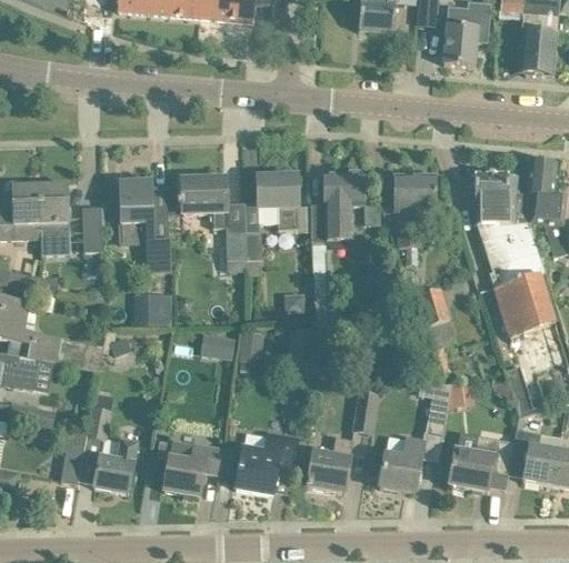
[(118,0),(118,10),(253,21),(255,0),(118,0)]
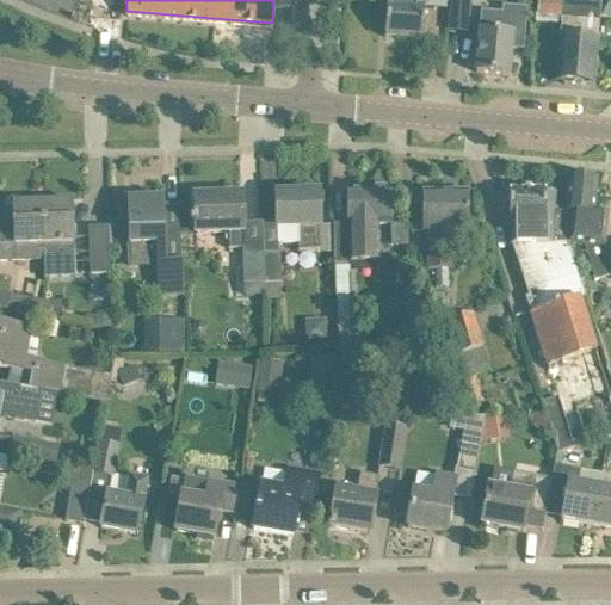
[(387,0),(384,32),(423,35),(425,7),(427,4),(446,5),(446,0),(405,0),(405,1),(387,0)]
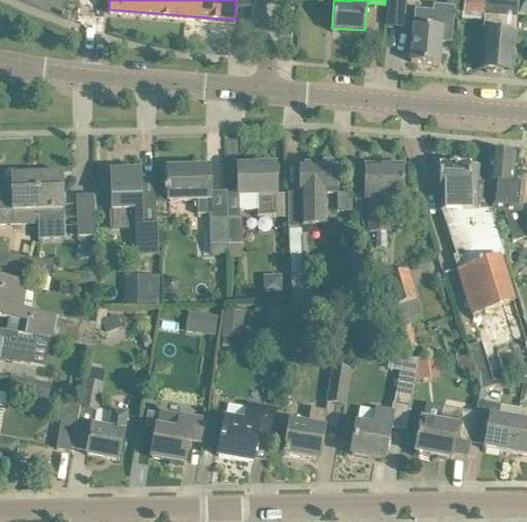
[(405,24),(406,0),(388,0),(386,23),(405,24)]
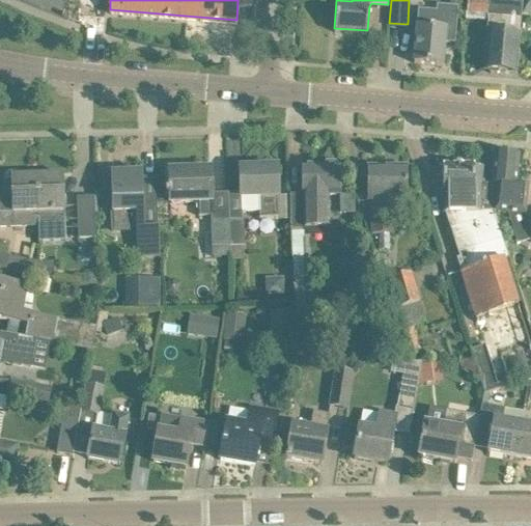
[(468,0),(467,10),(488,12),(490,12),(490,10),(488,10),(490,0),(468,0)]
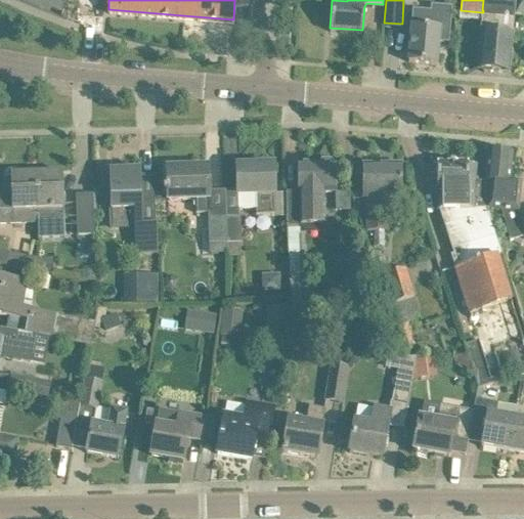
[(410,38),(408,58),(436,60),(437,52),(438,37),(447,38),(449,17),(450,4),(432,2),(431,8),(412,7),(410,38)]
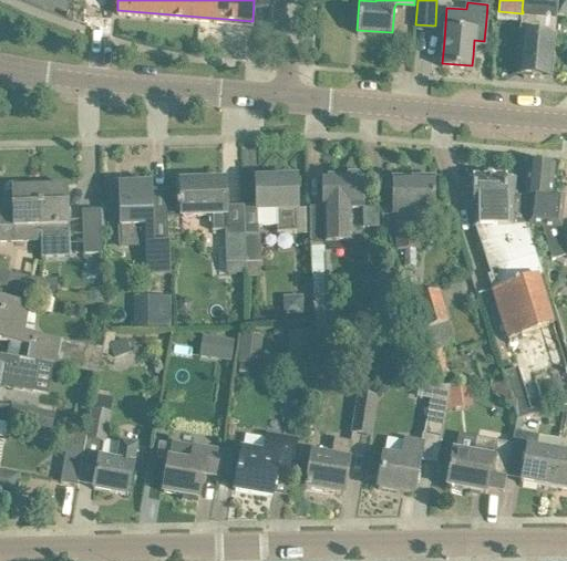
[(519,48),(517,70),(523,71),(524,74),(533,75),(535,72),(550,73),(552,65),(553,51),(556,16),(523,11),(523,13),(522,20),(519,48)]
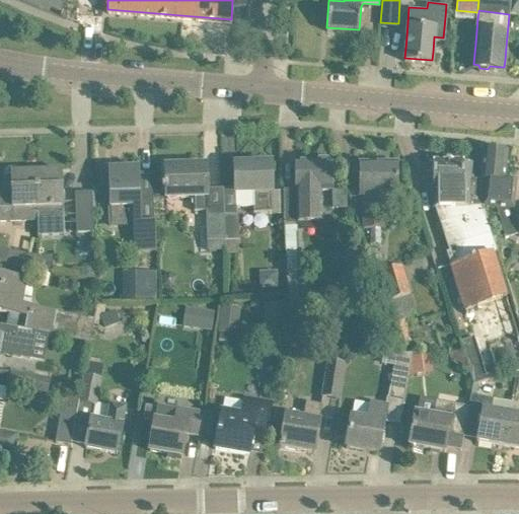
[(480,175),(473,175),(473,177),(483,204),(496,205),(512,206),(513,199),(515,178),(504,177),(507,147),(484,145),(484,150),(483,158),(480,175)]
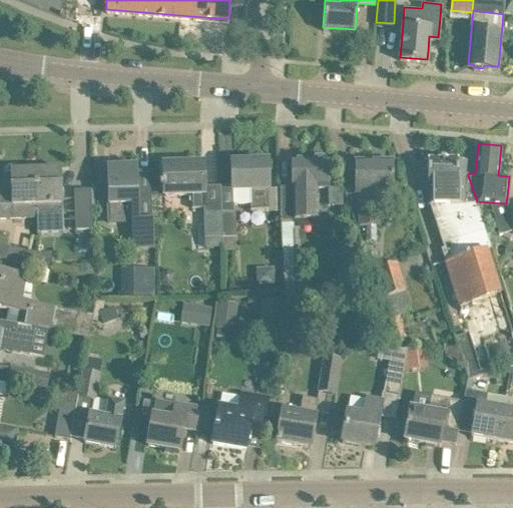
[(292,183),(280,184),(280,185),(281,205),(281,217),(299,217),(311,217),(316,217),(316,184),(329,184),(328,177),(328,157),(326,157),(326,155),(324,152),(316,152),(313,155),(313,157),(292,157),(292,164),(292,177),(292,183)]
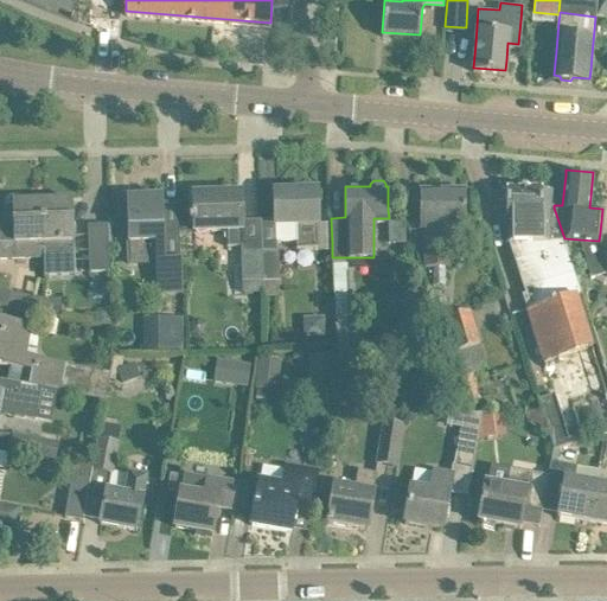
[(426,262),(449,262),(449,225),(466,224),(465,185),(420,186),(420,224),(426,224),(426,262)]
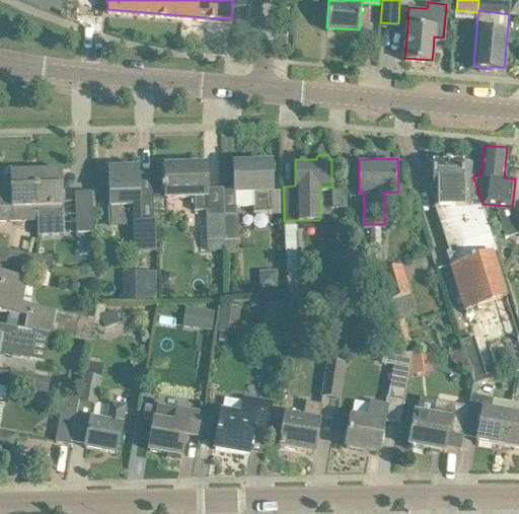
[(469,158),(432,158),(433,164),(433,205),(435,205),(449,247),(492,234),(483,204),(473,177),(473,175),(469,175),(469,158)]
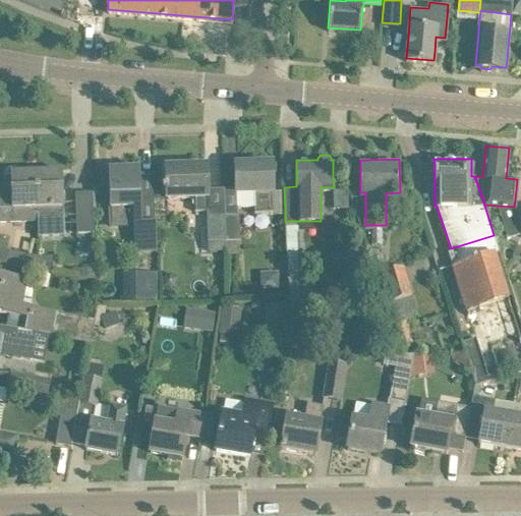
[(238,205),(253,205),(254,210),(274,210),(272,161),(235,162),(236,189),(238,189),(238,205)]
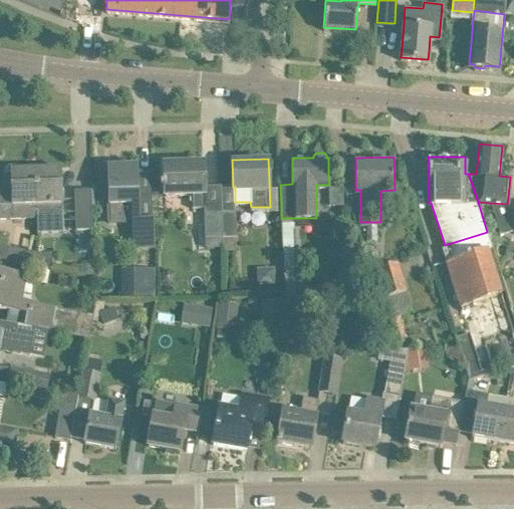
[(165,193),(193,192),(193,206),(205,206),(204,161),(202,161),(203,164),(181,164),(181,162),(164,162),(165,193)]
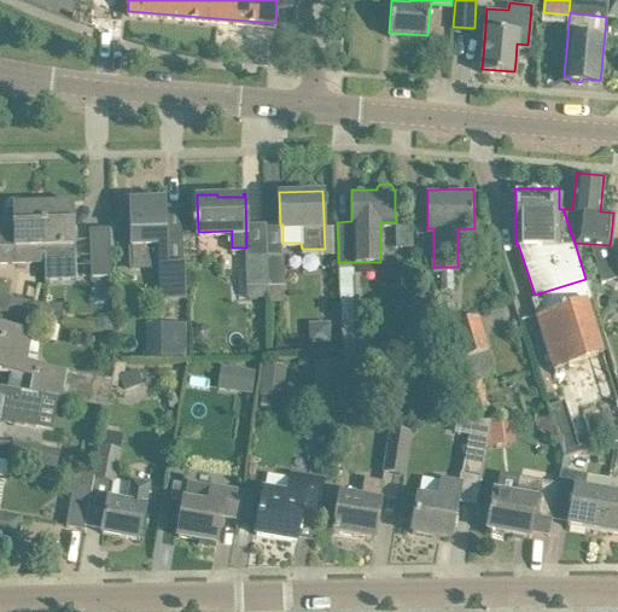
[(132,262),(159,262),(167,262),(164,196),(150,196),(150,200),(130,200),(130,197),(129,197),(132,262)]
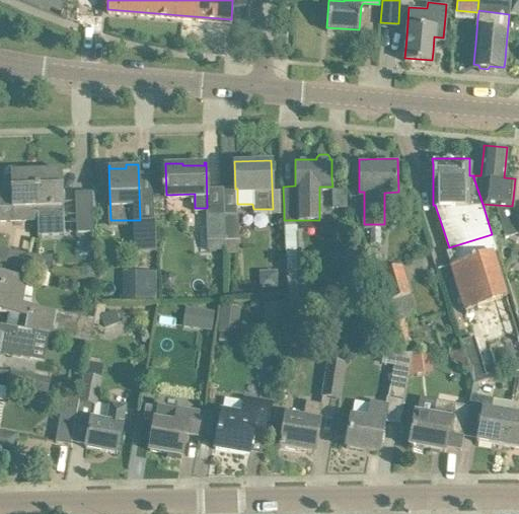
[(60,170),(35,170),(35,175),(38,217),(38,231),(64,230),(62,187),(62,166),(60,166),(60,170)]
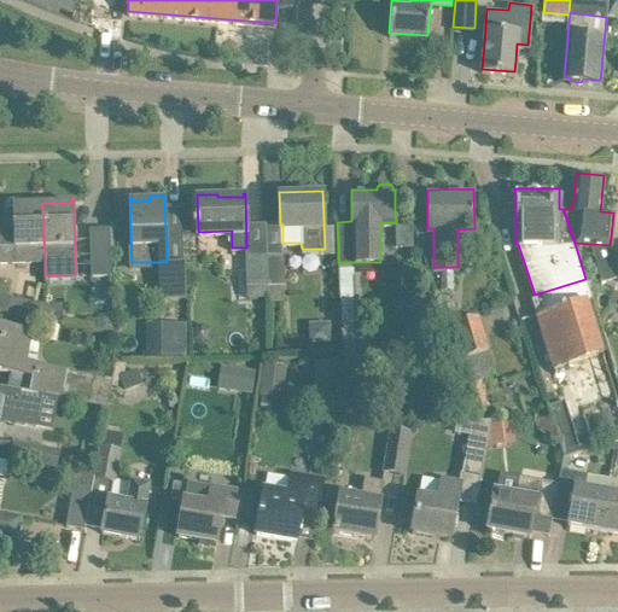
[(0,258),(45,258),(42,209),(42,203),(24,204),(24,200),(12,200),(13,237),(0,235),(0,258)]
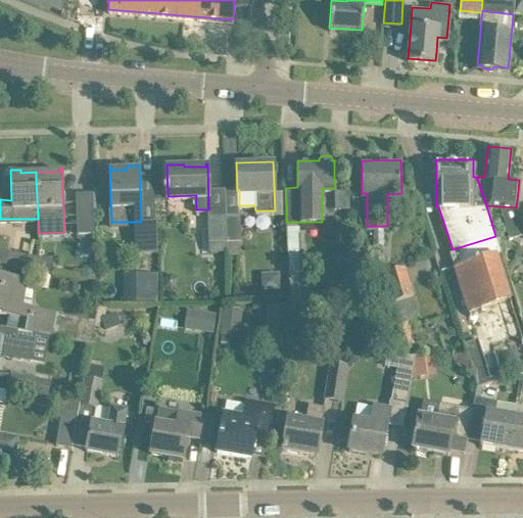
[(95,230),(92,189),(76,190),(78,231),(95,230)]
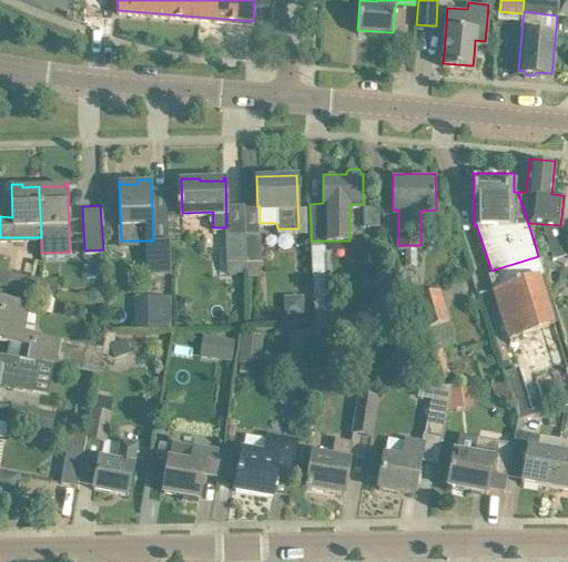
[(560,225),(543,224),(551,254),(563,254),(567,253),(567,255),(567,254),(567,225),(560,228),(560,225)]
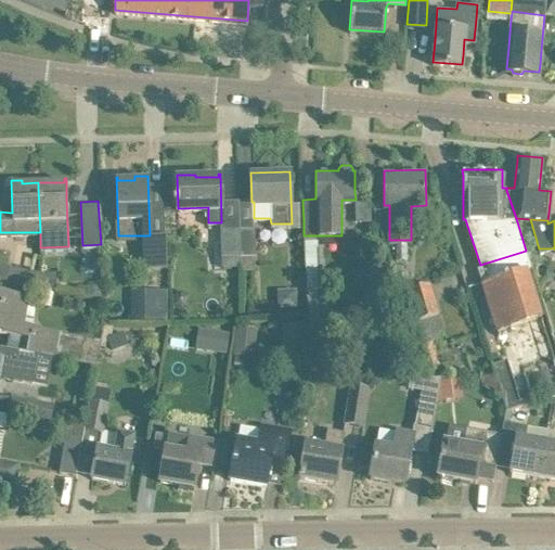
[(239,227),(220,227),(220,266),(240,265),(240,255),(239,227)]
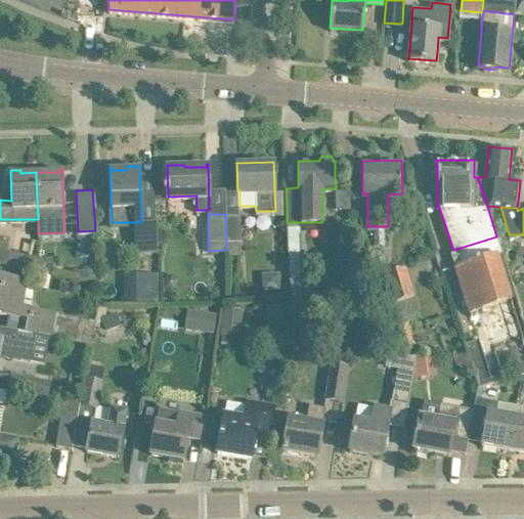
[(226,241),(241,241),(241,214),(225,214),(226,241)]
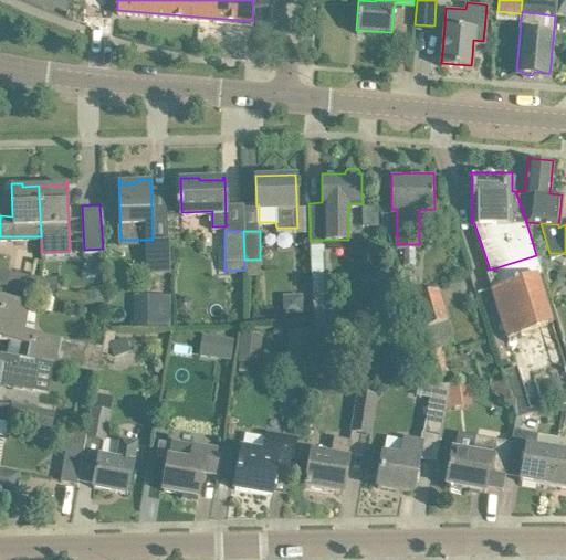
[(153,240),(146,240),(147,270),(168,270),(167,239),(153,240)]
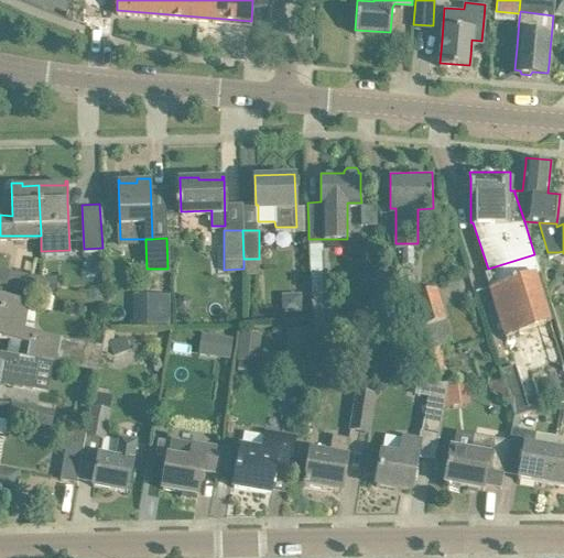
[(328,239),(308,239),(312,325),(314,325),(314,339),(345,337),(344,299),(331,299),(328,239)]
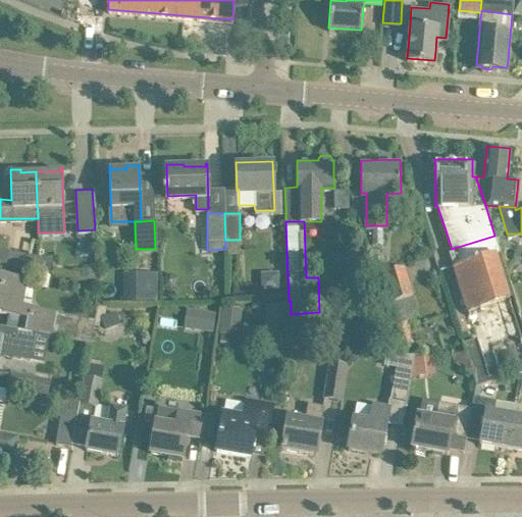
[(40,270),(39,255),(6,248),(3,263),(36,269),(40,270)]
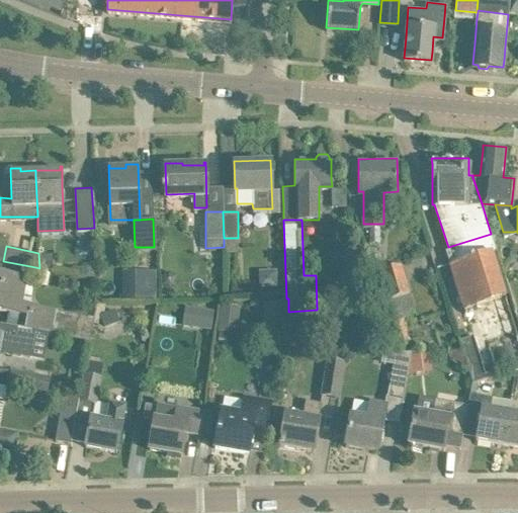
[(499,293),(488,247),(445,258),(456,304),(499,293)]
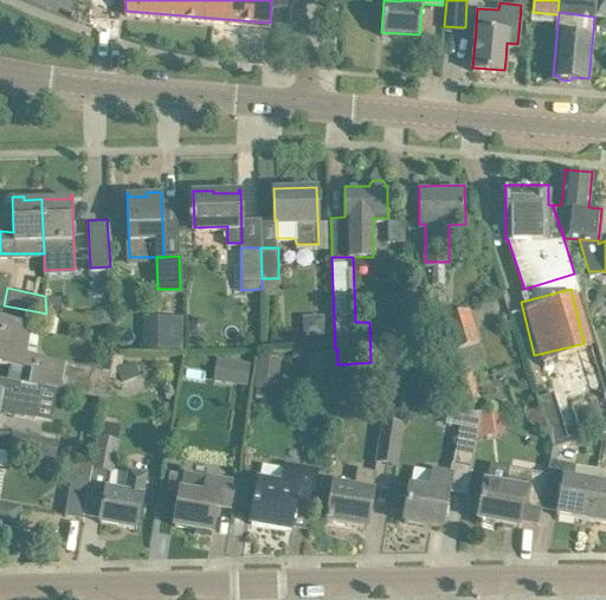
[(444,314),(459,365),(456,366),(468,402),(479,399),(468,361),(484,356),(469,307),(444,314)]
